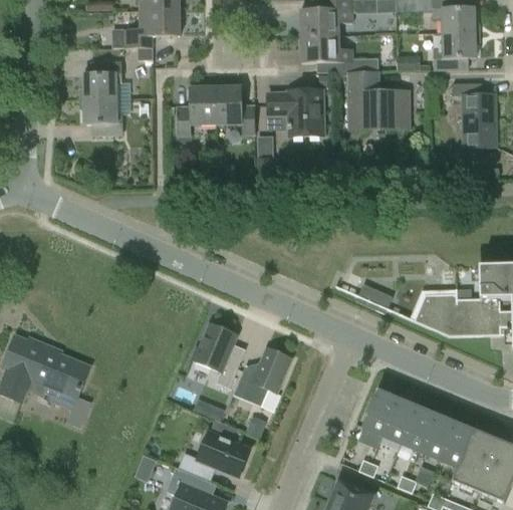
[(139,0),(140,11),(180,10),(180,0),(139,0)]
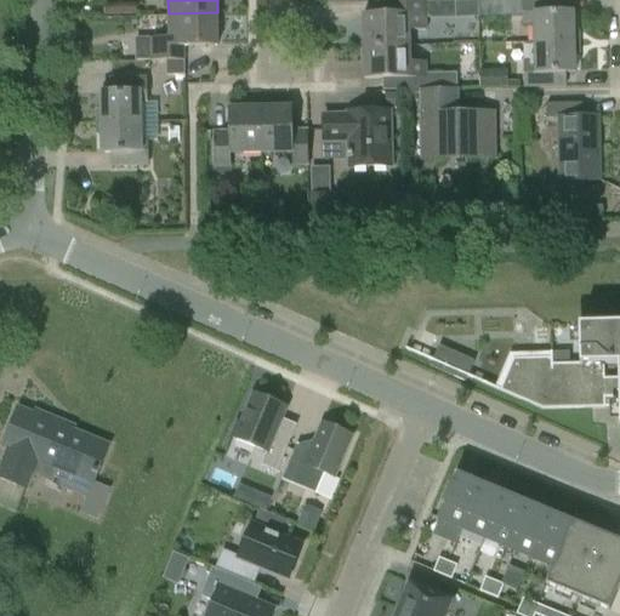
[(363,12),(363,45),(410,44),(410,28),(428,27),(428,13),(456,13),(455,0),(376,0),(376,11),(363,12)]
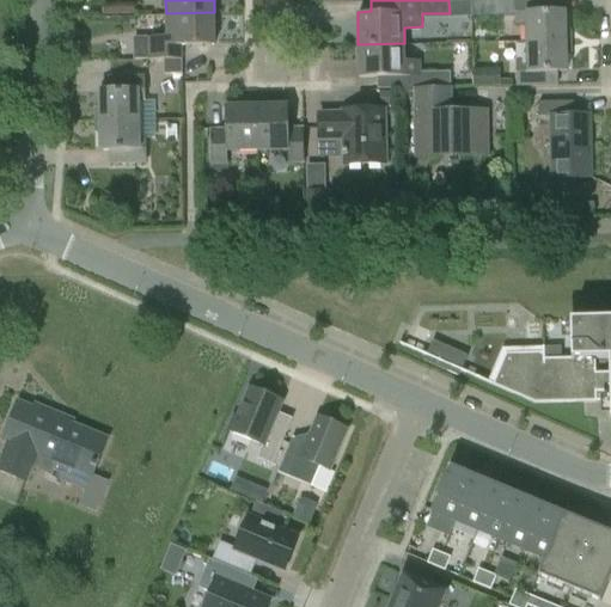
[(526,40),(567,38),(566,8),(556,8),(555,0),(515,0),(517,20),(526,20),(526,40)]
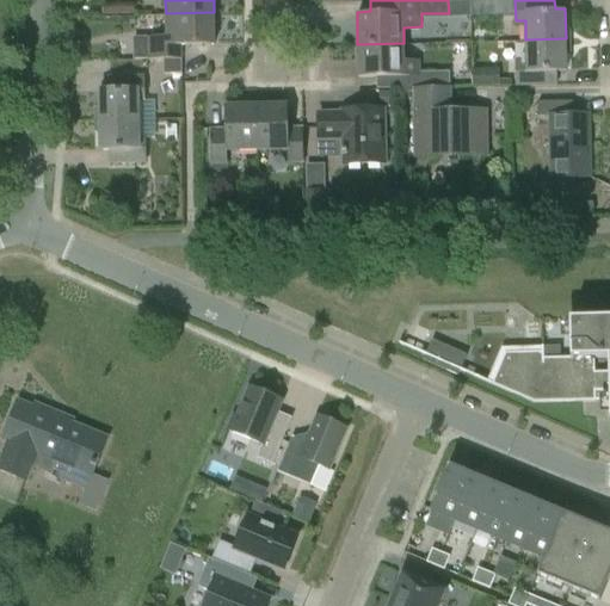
[(104,12),(134,12),(134,1),(104,1),(104,12)]
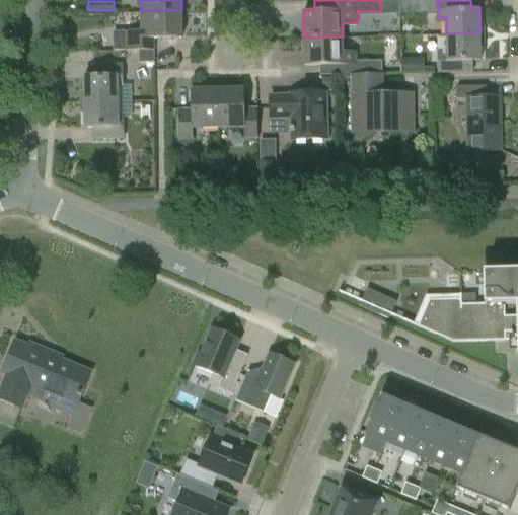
[(124,30),(114,30),(115,49),(124,48),(140,48),(154,48),(154,35),(182,35),(181,10),(141,11),(142,29),(124,29),(124,30)]
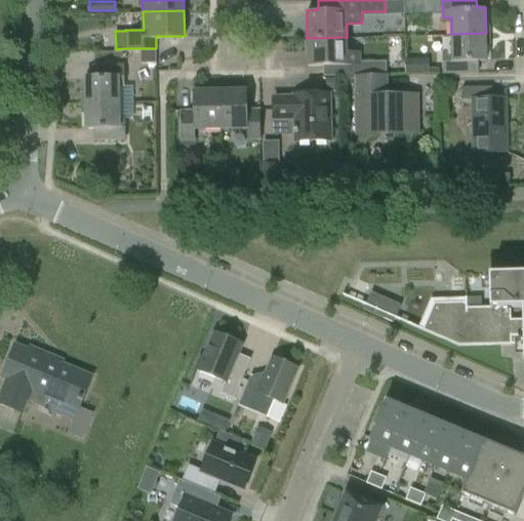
[(478,58),(486,58),(486,33),(451,34),(451,49),(443,49),(443,71),(478,70),(478,58)]
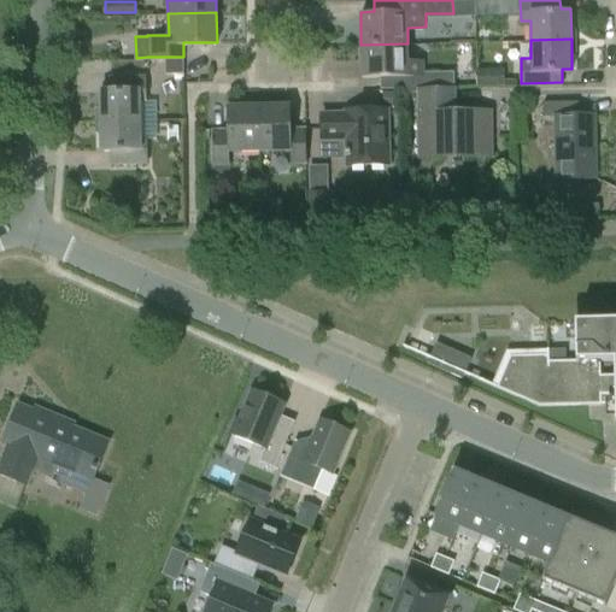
[(381,86),(417,86),(455,86),(455,69),(426,69),(424,59),(408,59),(408,43),(361,45),(362,74),(381,74),(381,86)]
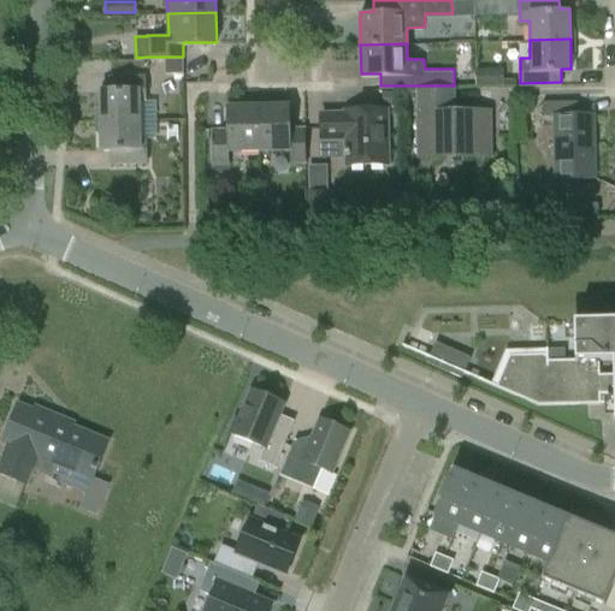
[(166,71),(183,70),(183,57),(166,57),(166,71)]
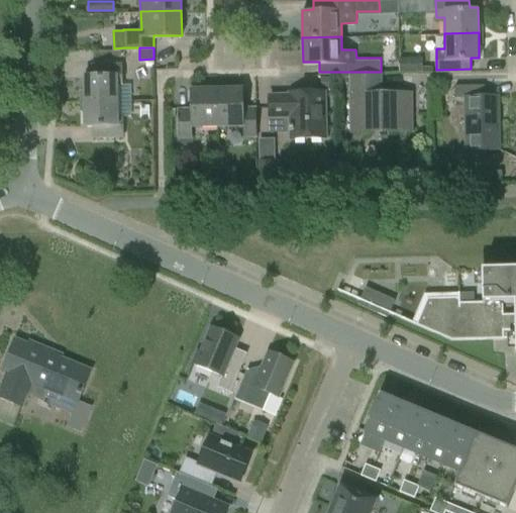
[(83,74),(84,99),(118,98),(117,83),(122,83),(122,62),(92,63),(92,74),(83,74)]
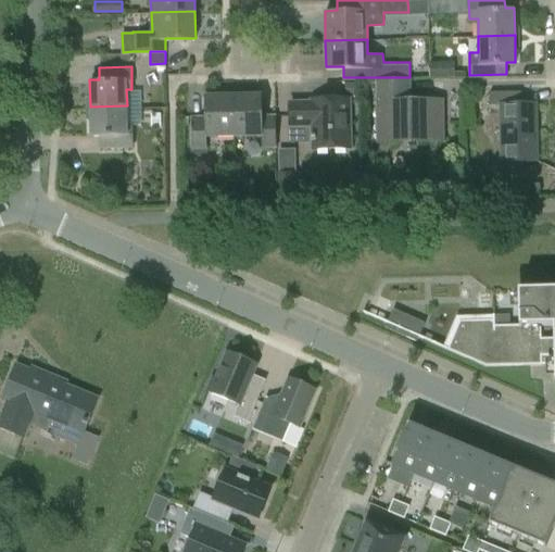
[(443,138),(442,97),(410,98),(410,77),(376,77),(378,140),(443,138)]
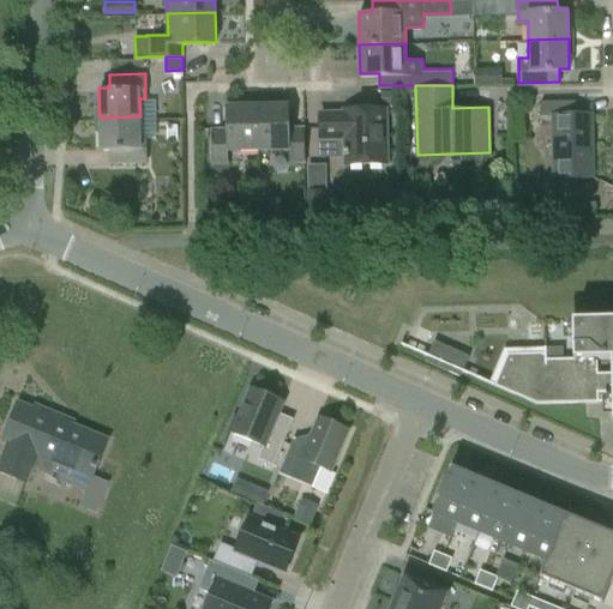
[(396,103),(395,86),(382,88),(383,103),(396,103)]
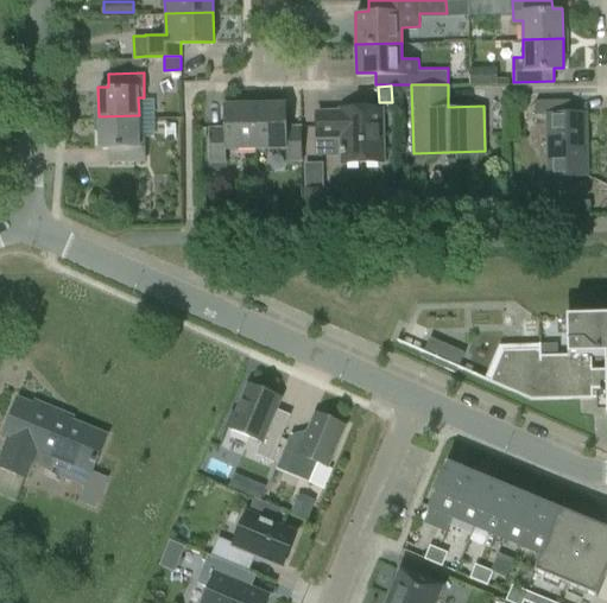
[(570,110),(570,96),(535,97),(535,112),(547,113),(548,173),(587,172),(586,110),(570,110)]
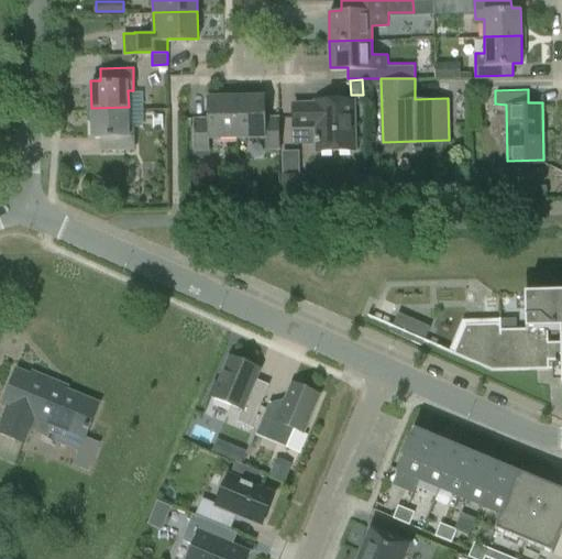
[(266,94),(237,95),(237,136),(265,135),(265,148),(281,148),(279,114),(266,113),(266,94)]
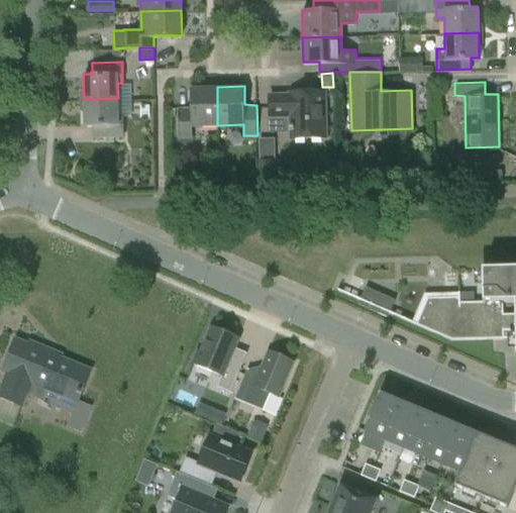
[(178,137),(193,136),(192,125),(217,125),(217,87),(190,87),(190,106),(178,106),(178,137)]
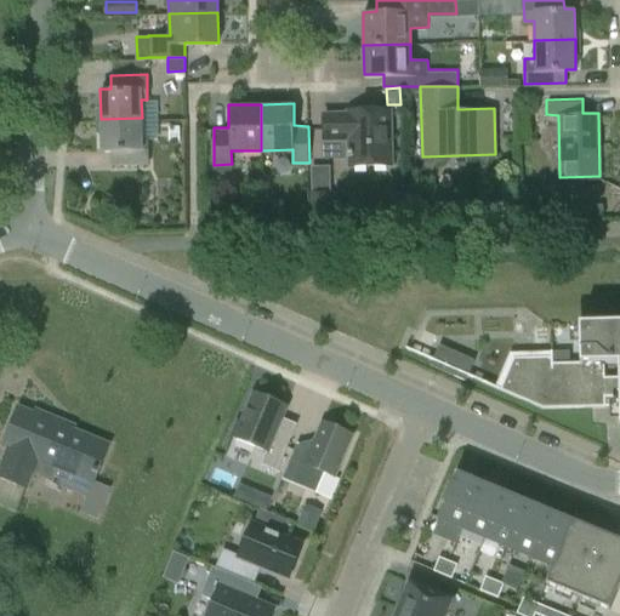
[(391,107),(347,108),(347,110),(323,110),(323,138),(323,157),(347,157),(347,164),(392,163),(391,107)]
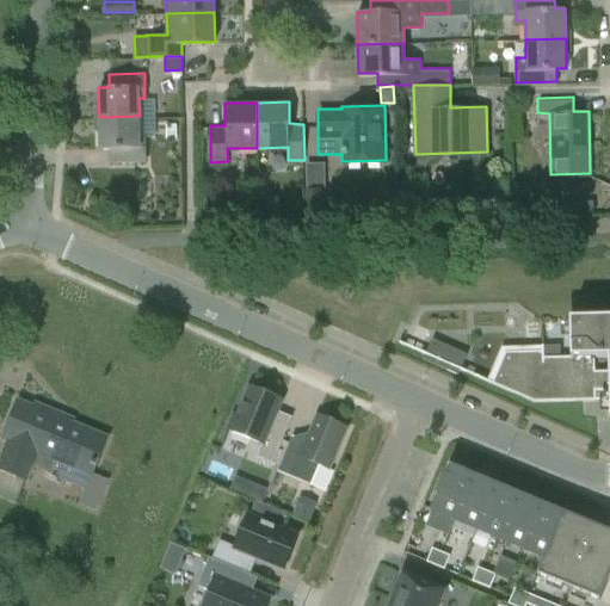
[(146,135),(140,135),(140,116),(99,117),(99,146),(110,146),(110,160),(146,159),(146,135)]
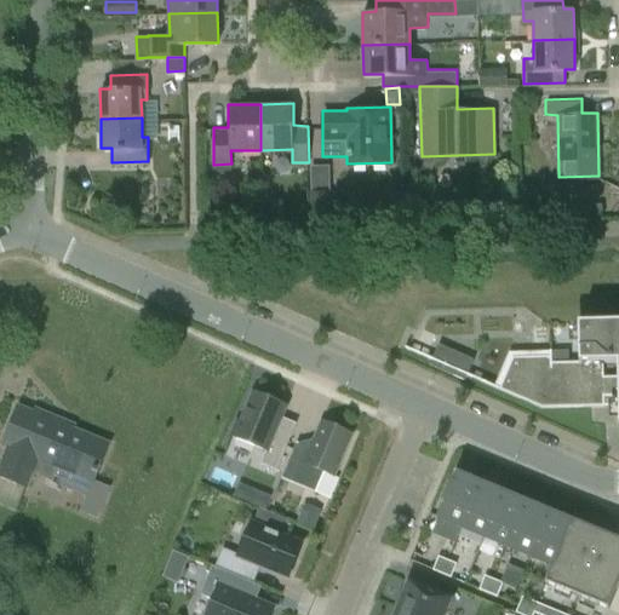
[(333,214),(332,189),(310,190),(311,216),(333,214)]
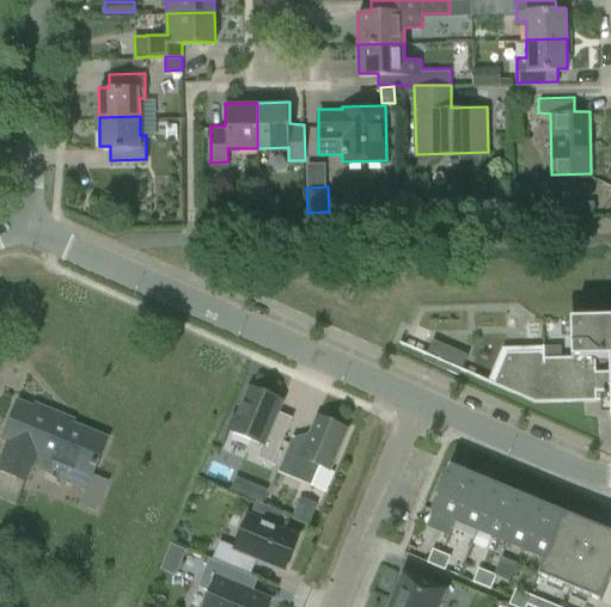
[(507,350),(494,381),(536,399),(584,398),(598,398),(597,388),(610,387),(610,316),(572,317),(573,354),(545,355),(545,343),(543,343),(544,349),(507,350)]
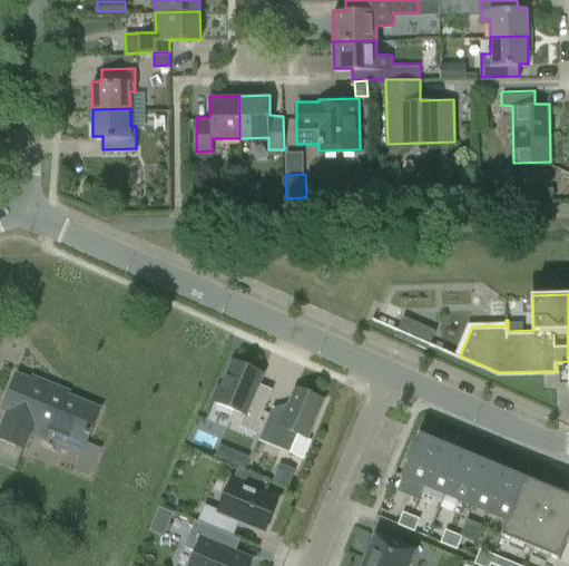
[(403,314),(398,329),(395,333),(428,347),(437,328),(403,314)]
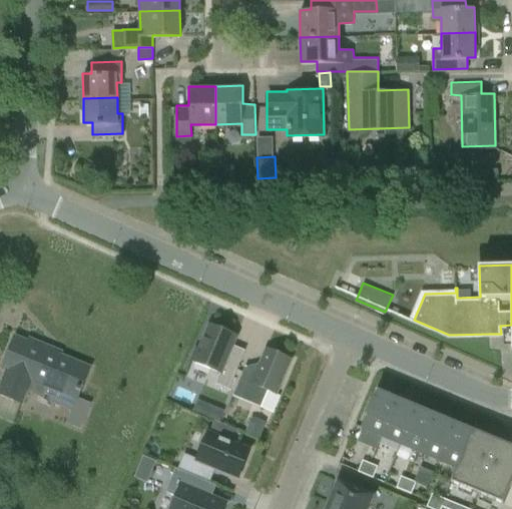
[(237,333),(210,322),(200,346),(197,344),(191,358),(220,370),(215,381),(229,387),(239,364),(226,359),(237,333)]
